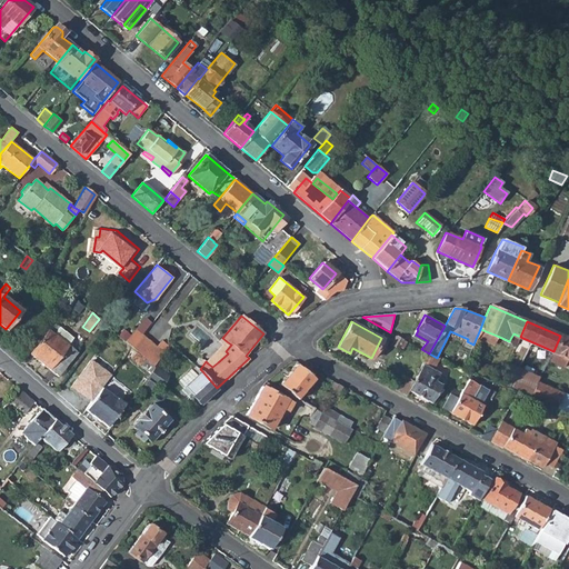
[(53,322),(29,352),(58,376),(77,351),(68,345),(55,333),(59,327),(53,322)]
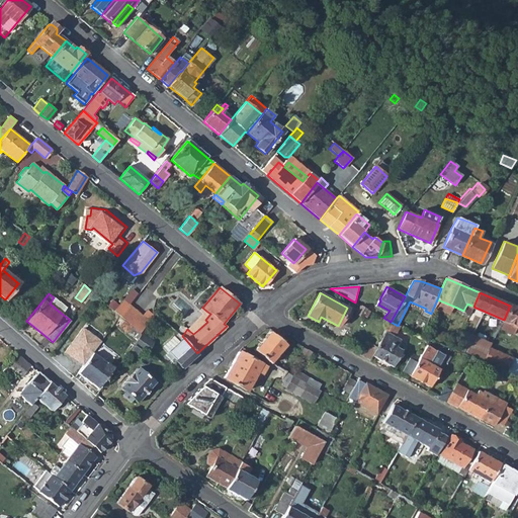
[(54,297),(50,304),(62,314),(67,308),(54,297)]
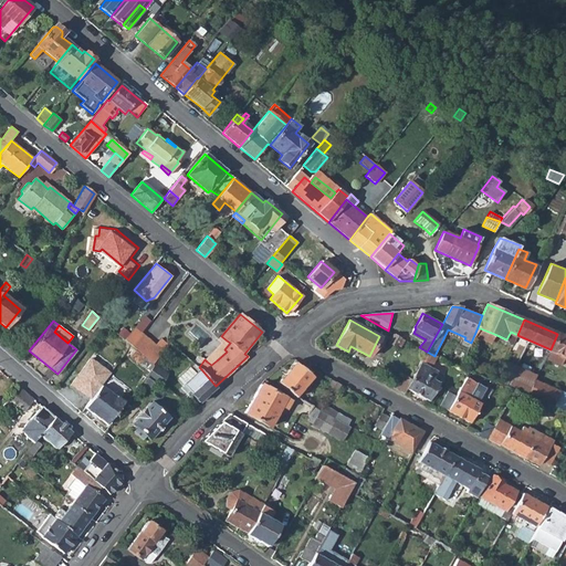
[(134,326),(123,338),(129,345),(142,332),(134,326)]
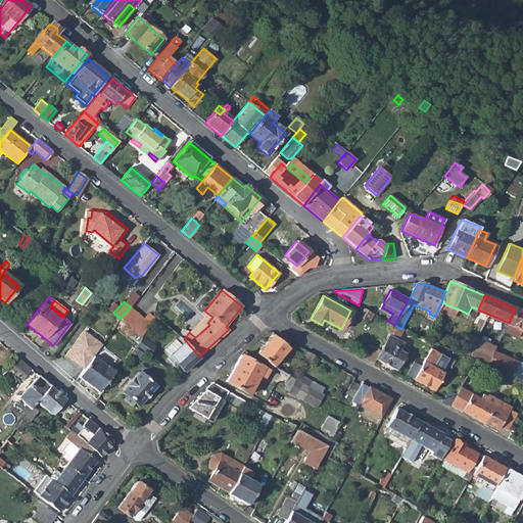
[(441,302),(438,310),(454,317),(457,308),(441,302)]
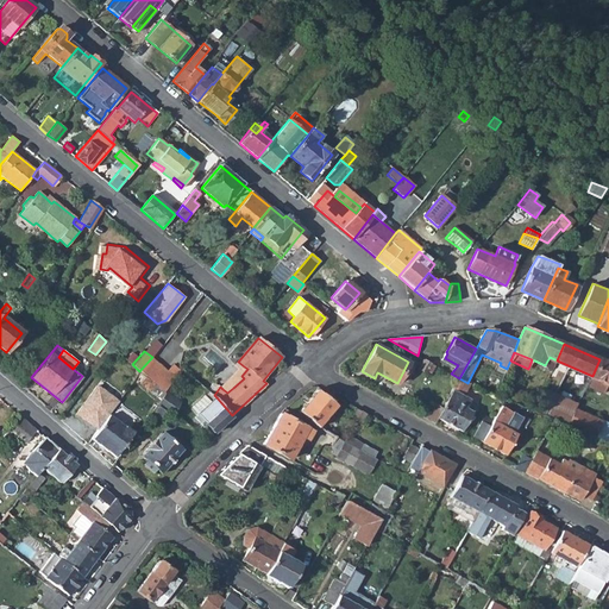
[(152,357),(139,371),(142,371),(150,380),(165,393),(171,384),(176,378),(152,357)]
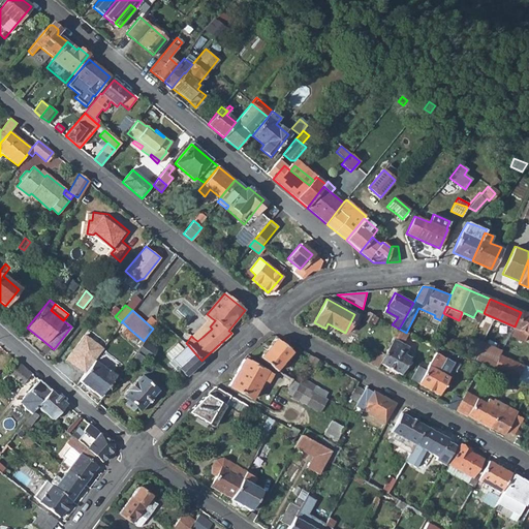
[(477,310),(473,317),(480,320),(484,313),(477,310)]
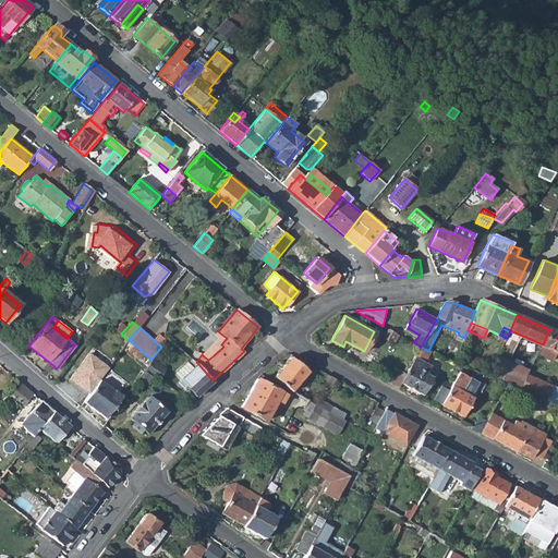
[(388,329),(384,337),(390,341),(391,339),(395,332),(388,329)]
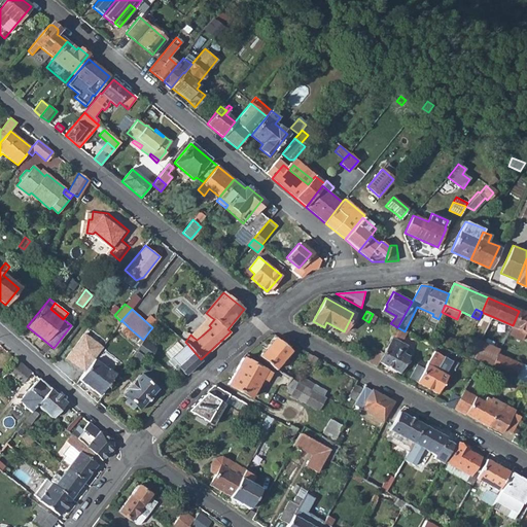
[(526,314),(519,311),(513,325),(526,330),(525,332),(526,332),(526,314)]
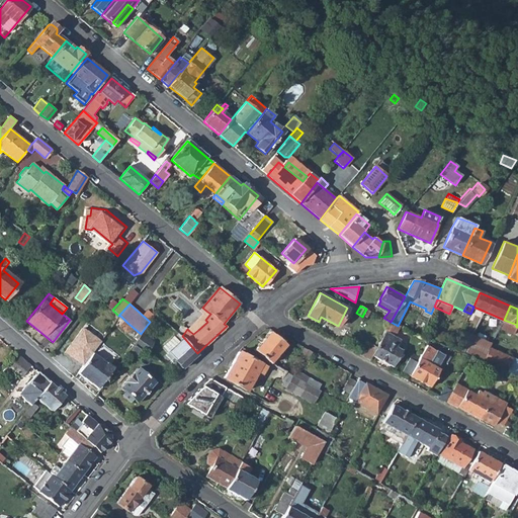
[(431,314),(427,321),(431,323),(437,310),(433,309),(431,314)]
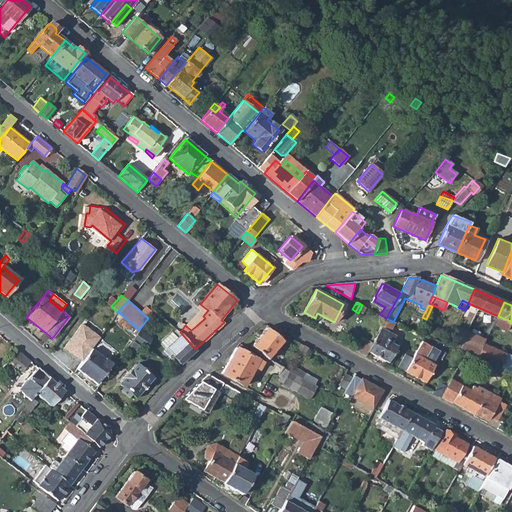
[(205,308),(187,327),(191,330),(196,326),(205,318),(203,316),(208,310),(205,308)]
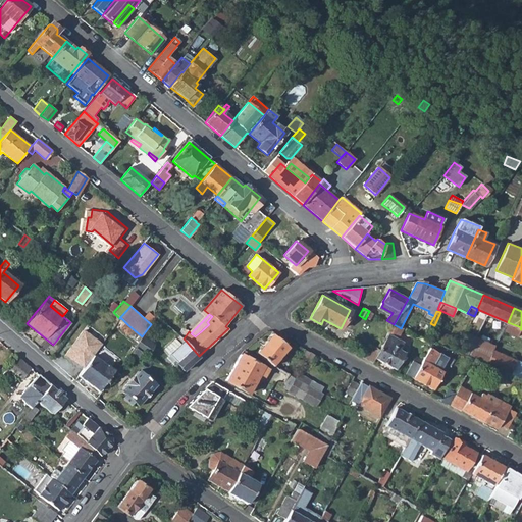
[(521,327),(508,322),(504,330),(517,335),(520,329),(521,327)]
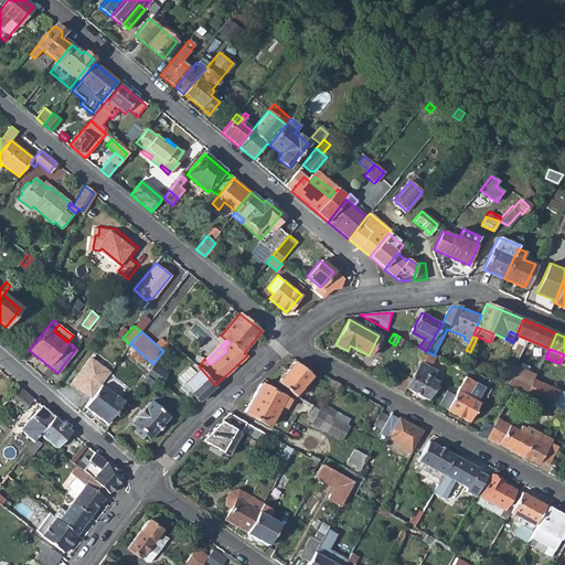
[(412,376),(406,387),(428,400),(438,382),(432,379),(436,371),(429,368),(436,356),(434,355),(426,351),(412,376)]
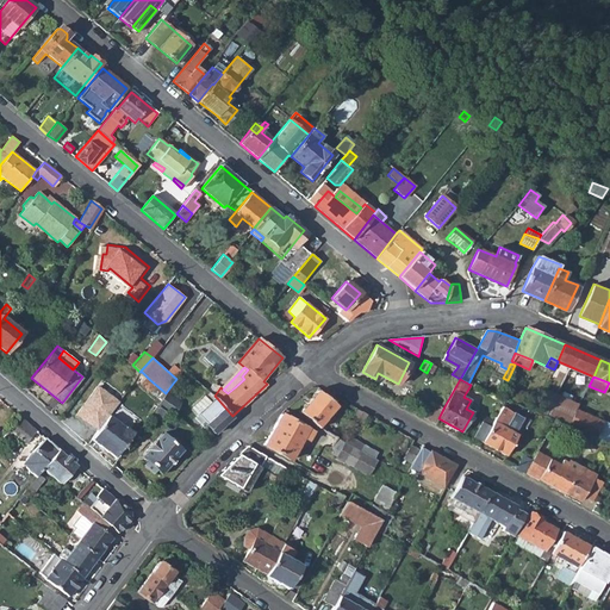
[(150,380),(144,388),(160,402),(166,393),(150,380)]
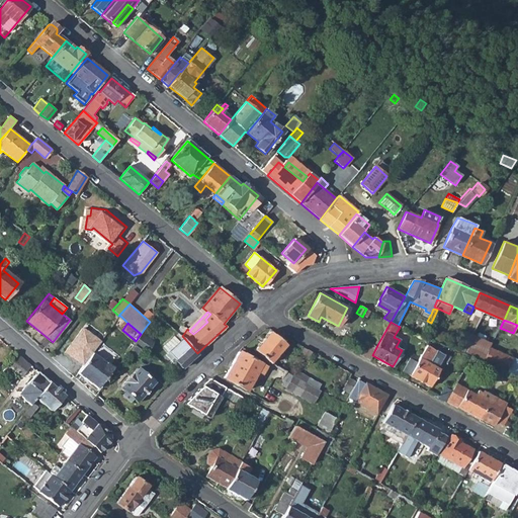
[(63,352),(82,366),(93,352),(101,342),(82,327),(63,352)]
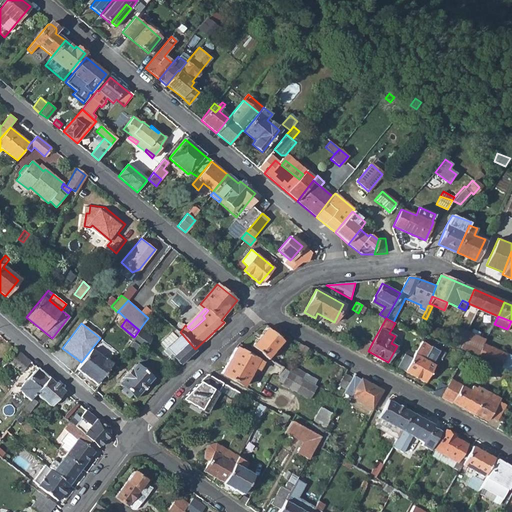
[(134,337),(132,339),(136,342),(145,348),(157,331),(144,323),(139,330),(134,337)]
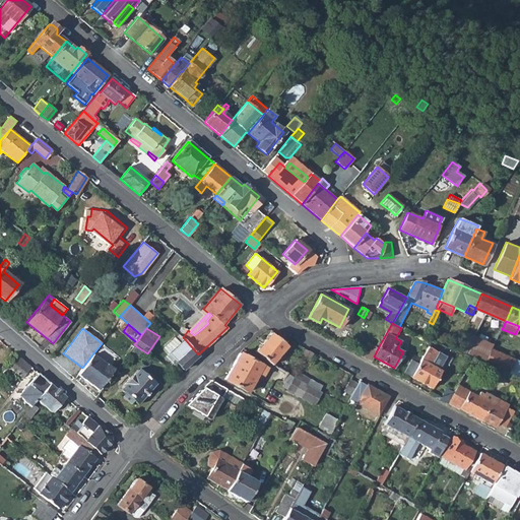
[(264,358),(269,363),(272,364),(275,366),(277,363),(275,361),(287,346),(270,332),(255,350),(264,358)]
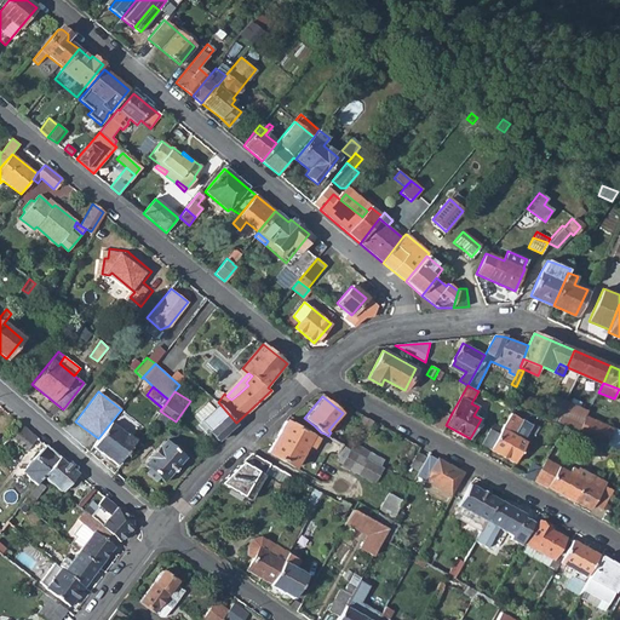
[(554,400),(545,419),(562,426),(568,429),(570,430),(573,426),(579,413),(580,411),(554,400)]
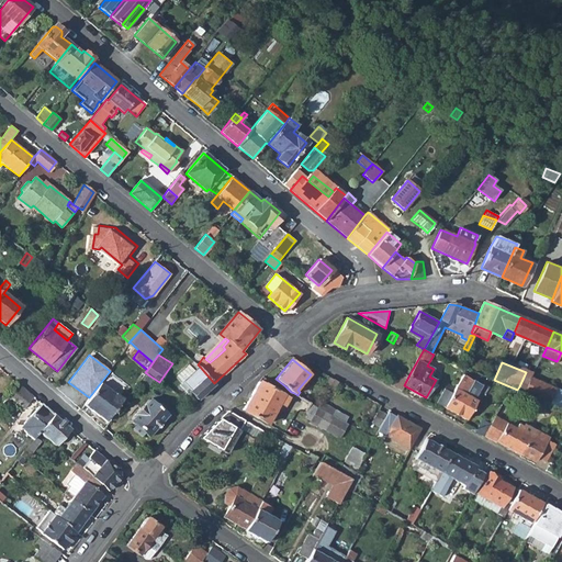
[(182,382),(195,370),(190,363),(177,375),(182,382)]
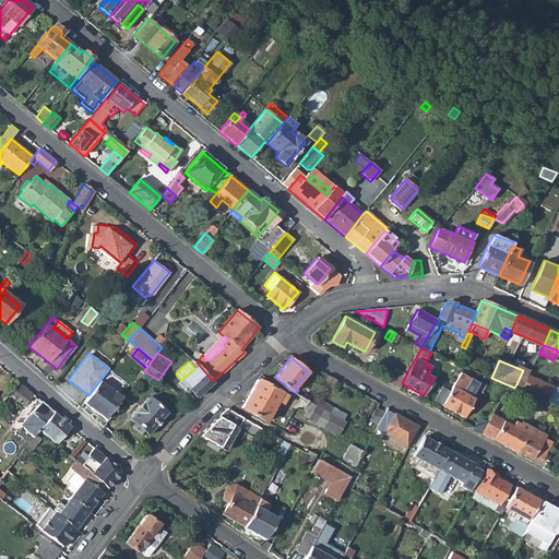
[(185,388),(179,394),(189,402),(195,396),(197,396),(213,381),(199,365),(194,368),(181,380),(187,385),(185,388)]
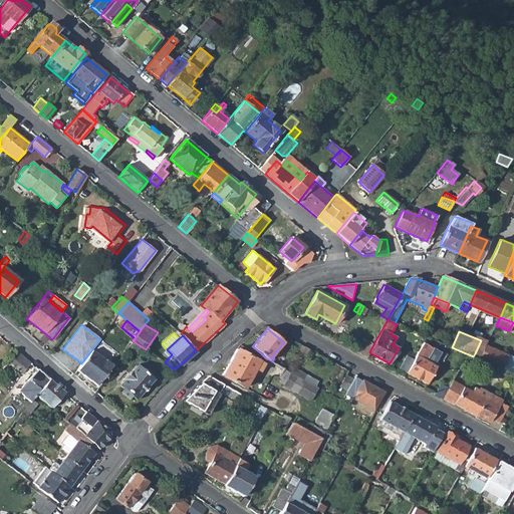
[(366,340),(359,352),(367,356),(369,352),(374,342),(371,340),(370,342),(366,340)]
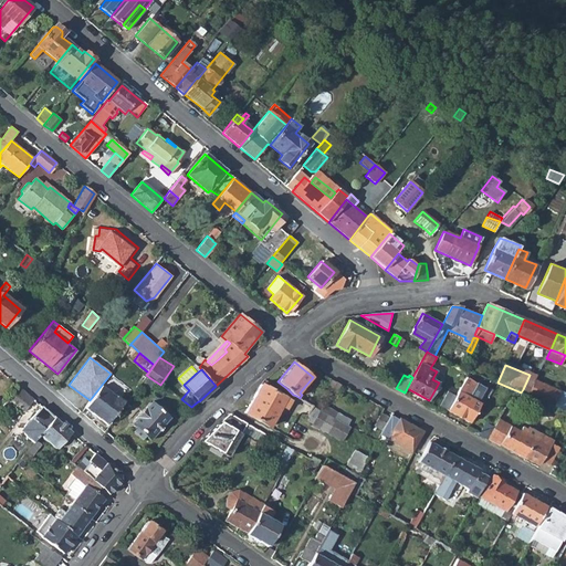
[(454,396),(447,409),(469,422),(480,402),(477,401),(468,396),(475,384),(464,377),(454,396)]
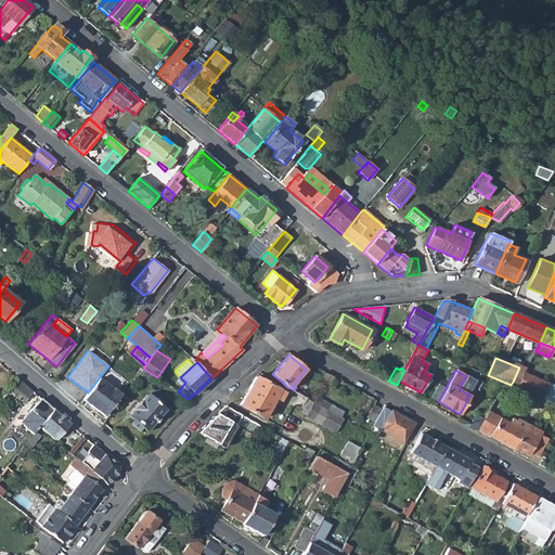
[(513,382),(511,385),(518,388),(520,385),(526,372),(518,370),(513,382)]
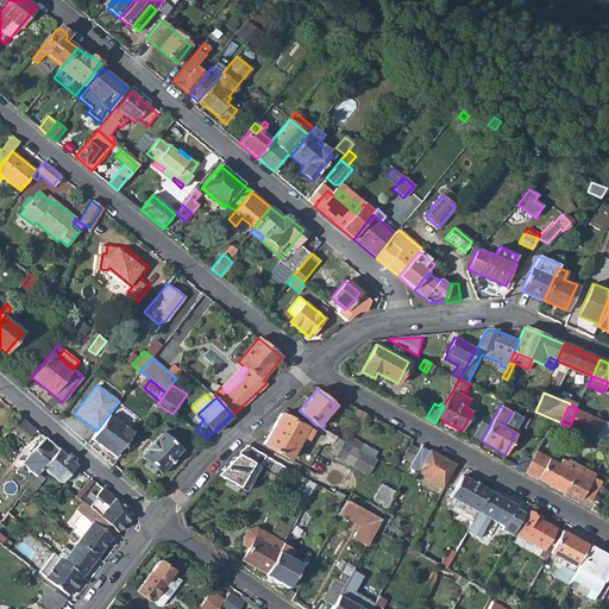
[(571,422),(569,426),(608,441),(608,422),(577,408),(571,422)]
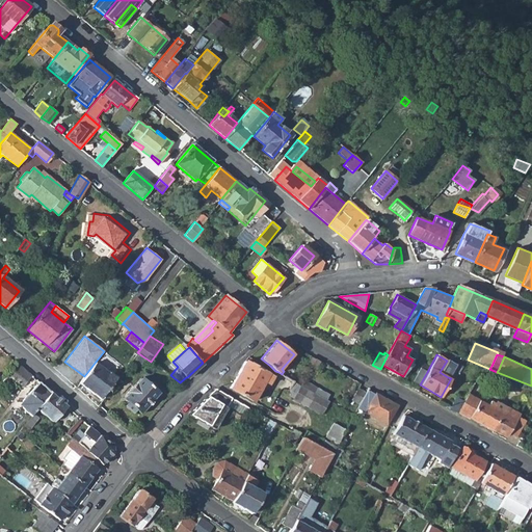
[(231,388),(254,400),(268,373),(245,361),(231,388)]
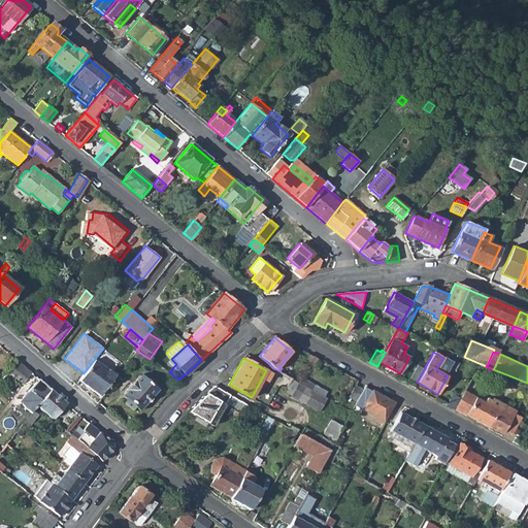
[(452,362),(443,358),(436,369),(444,374),(452,362)]
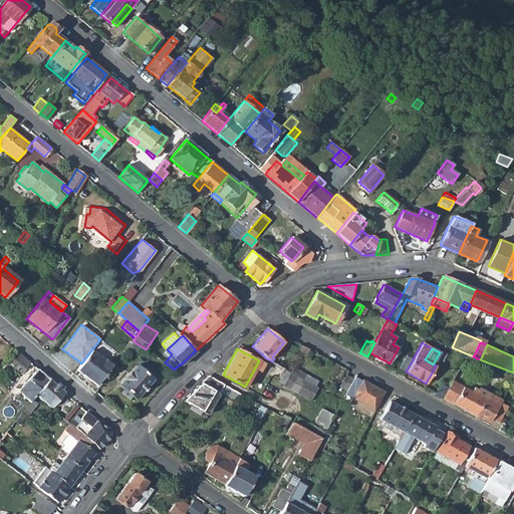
[(81,363),(77,370),(97,384),(100,380),(102,381),(113,366),(92,349),(81,363)]
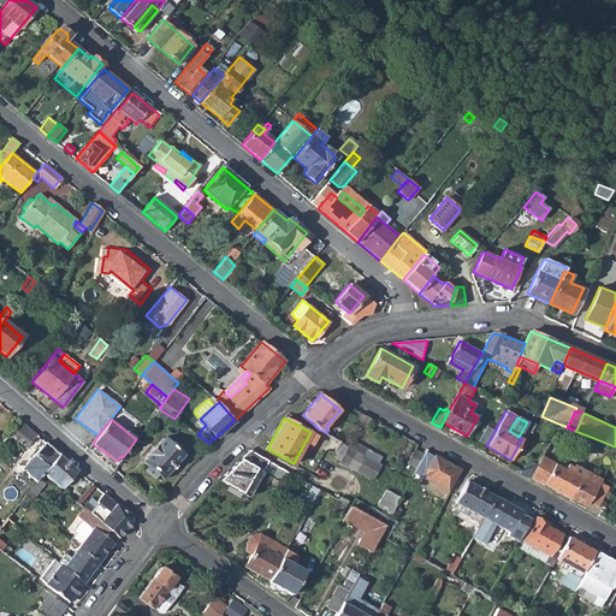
[(21,420),(9,434),(17,440),(28,426),(21,420)]
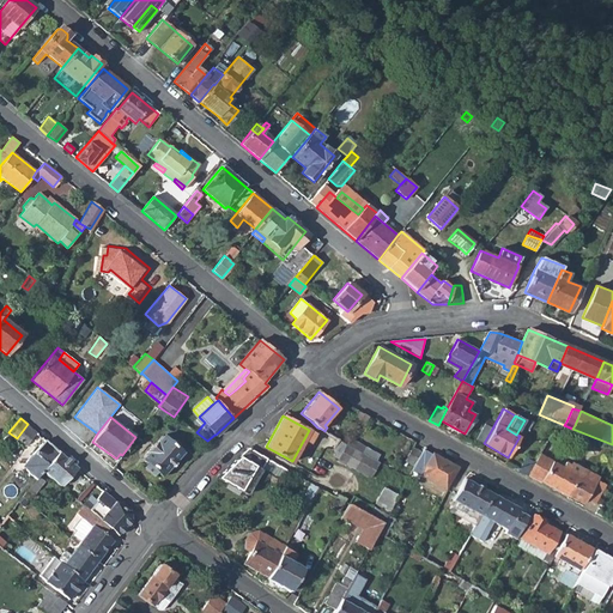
[(556,422),(548,434),(556,437),(562,424),(556,422)]
